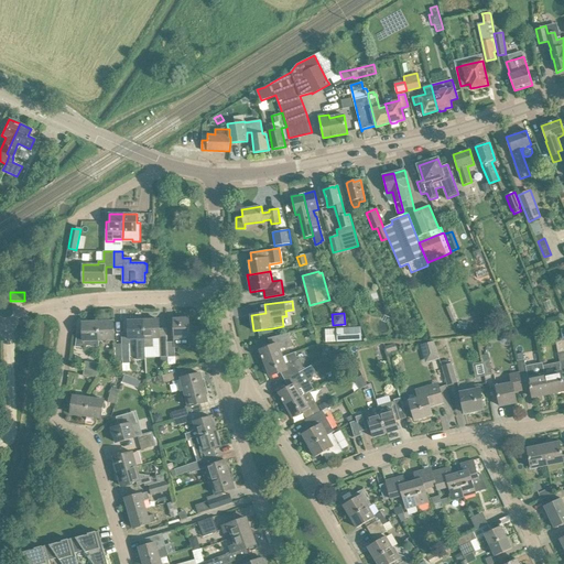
[(181,318),(174,320),(174,338),(190,338),(190,344),(198,344),(197,327),(190,328),(190,318),(190,316),(181,316),(181,318)]
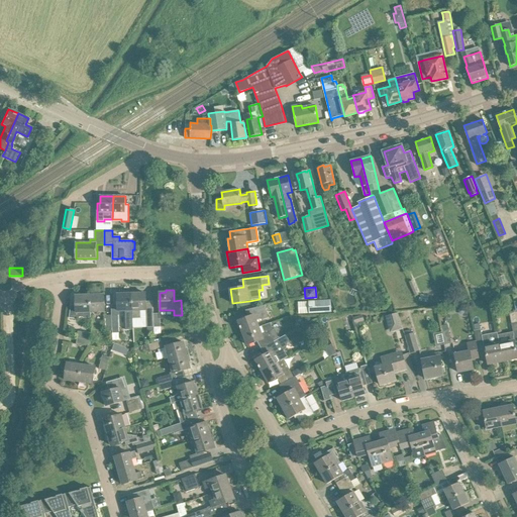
[(125,316),(132,316),(132,310),(131,291),(124,291),(124,294),(117,294),(118,311),(125,310),(125,316)]
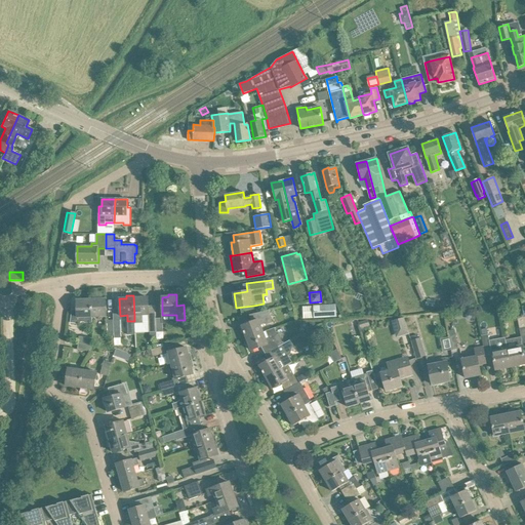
[(134,315),(134,321),(135,323),(143,323),(143,315),(149,315),(148,297),(142,297),(142,295),(133,295),(134,315)]
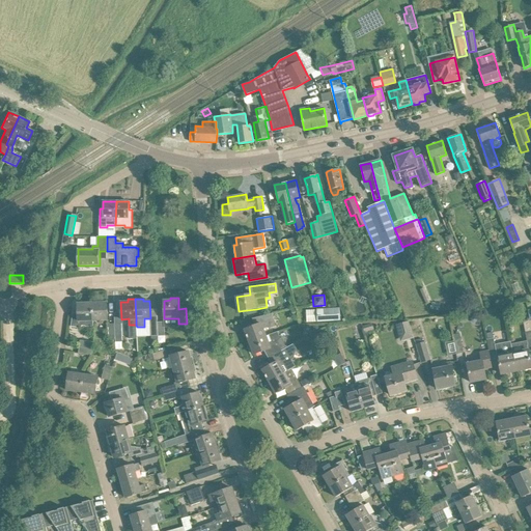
[(93,320),(92,303),(78,304),(78,313),(73,313),(71,327),(82,328),(82,326),(85,326),(85,327),(93,326),(93,320)]
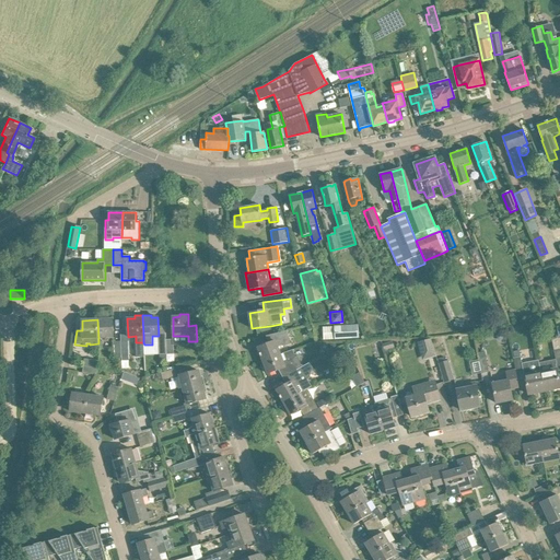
[(113,319),(97,319),(98,338),(114,337),(113,319)]
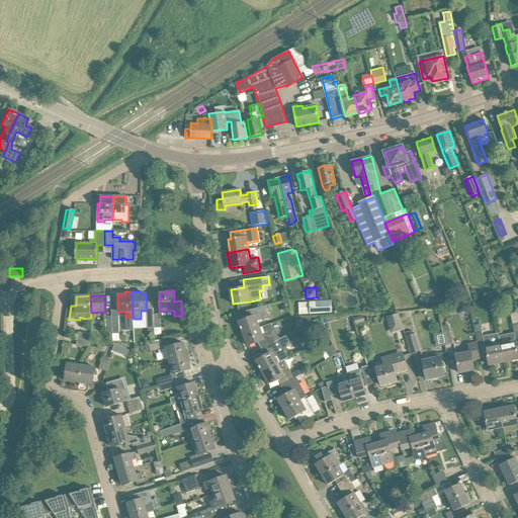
[(298,303),(299,315),(332,313),(332,300),(298,303)]
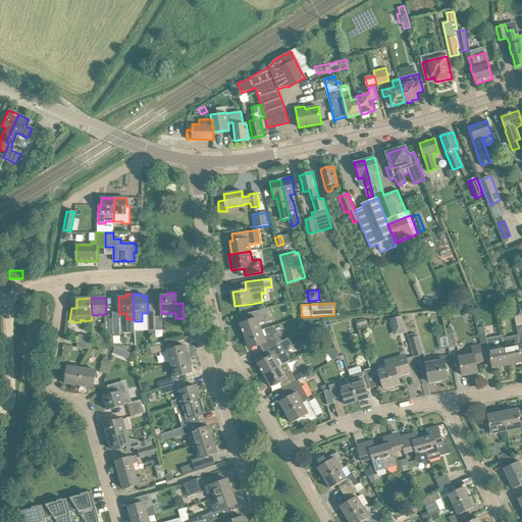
[(264,321),(264,323),(271,320),(271,318),(267,308),(251,312),(253,319),(241,323),(243,329),(242,329),(243,332),(244,332),(246,336),(262,329),(259,323),(264,321)]
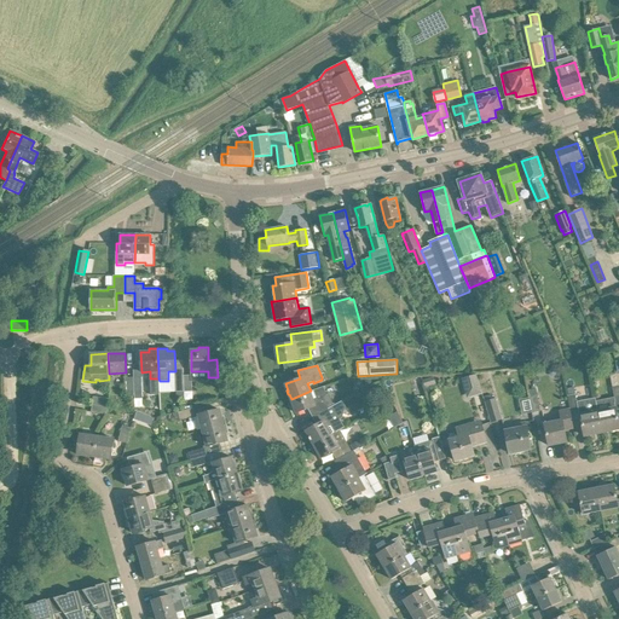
[(461,379),(467,398),(482,394),(476,374),(461,379)]
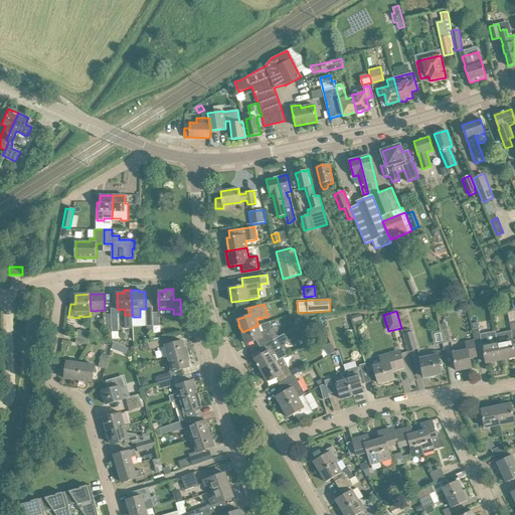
[(145,312),(146,326),(153,326),(153,312),(145,312)]
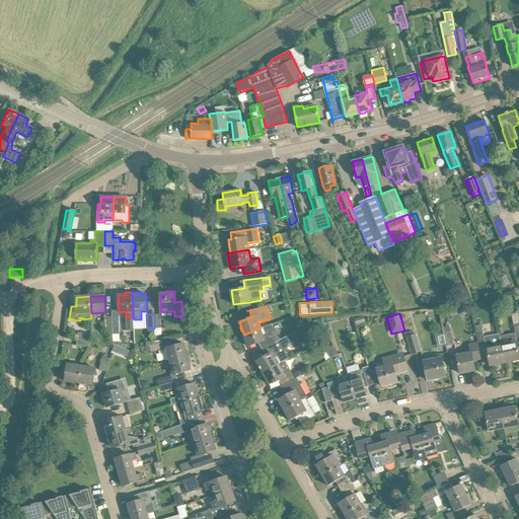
[(355,318),(357,324),(365,321),(364,315),(355,318)]
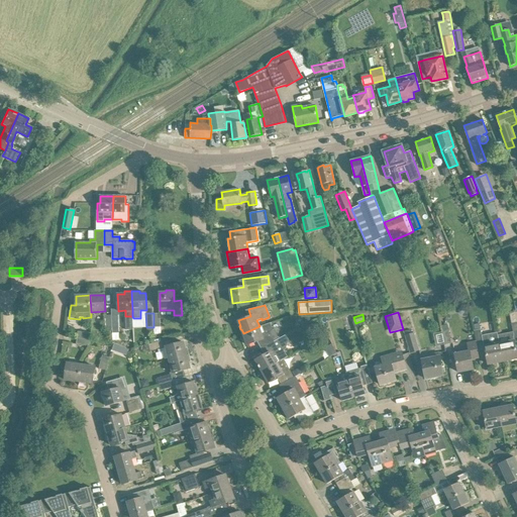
[(260,326),(243,333),(247,345),(256,341),(261,340),(264,347),(279,338),(275,329),(273,329),(271,322),(260,326)]
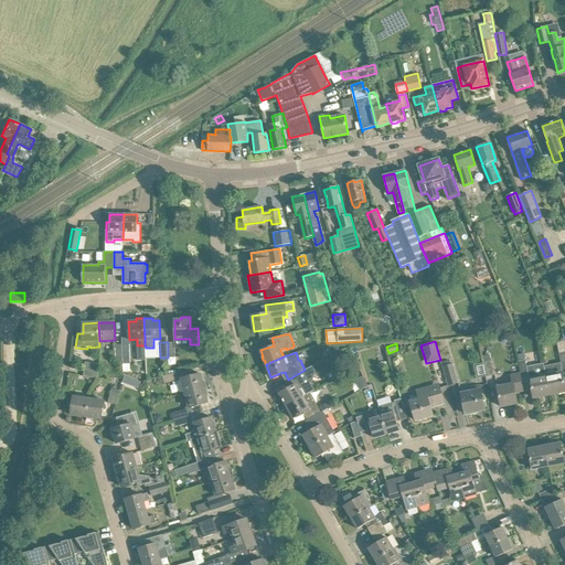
[(521,374),(521,375),(529,374),(533,398),(550,395),(545,375),(544,366),(543,363),(526,366),(524,354),(516,355),(521,374)]
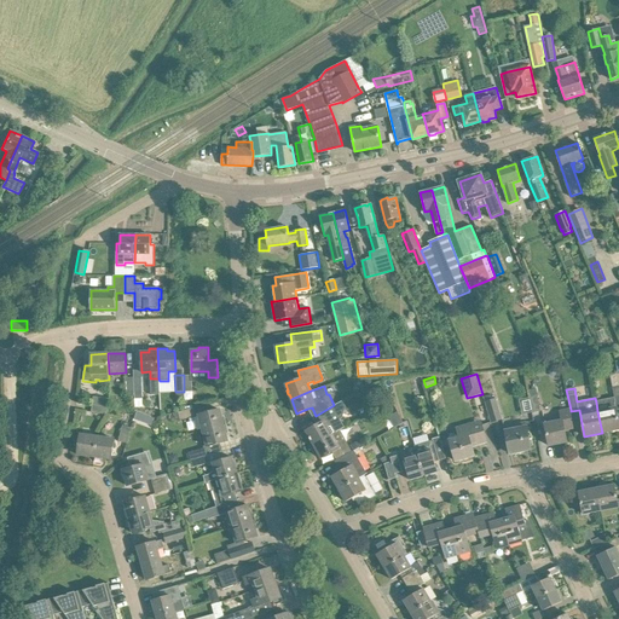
[(528,394),(532,414),(541,411),(537,395),(536,393),(528,394)]
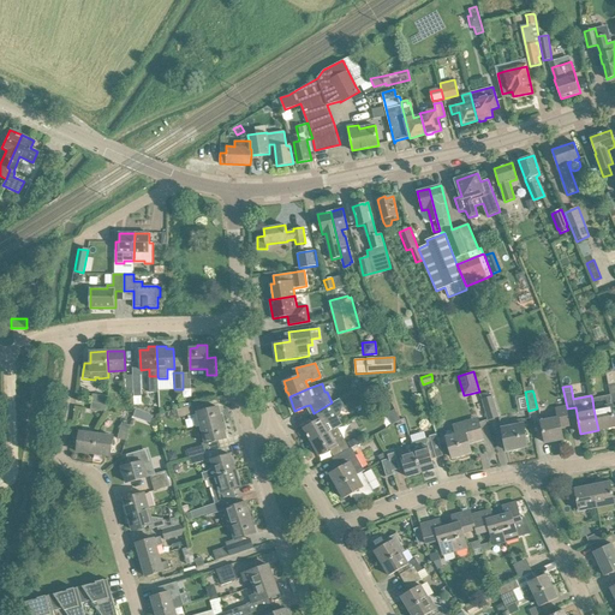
[(93,393),(91,401),(108,404),(108,395),(93,393)]
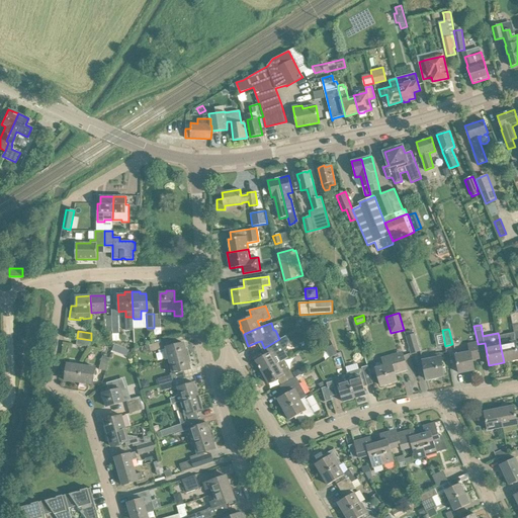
[(406,336),(411,353),(420,350),(415,333),(414,333),(406,336)]
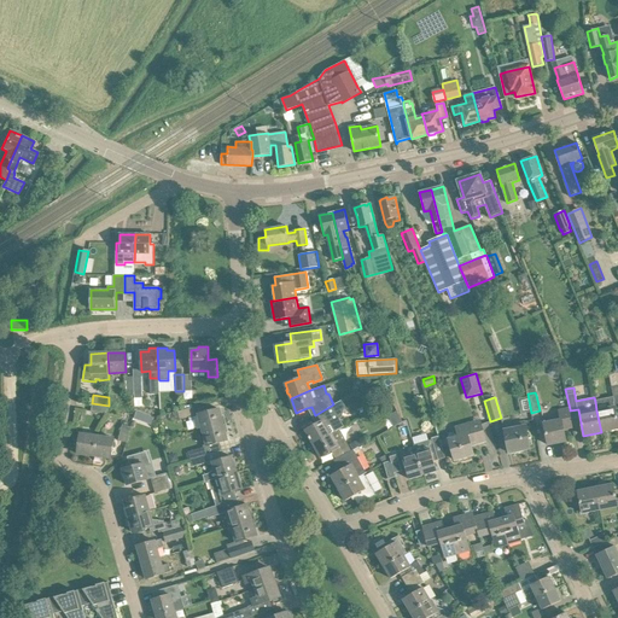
[(595,401),(596,410),(601,432),(617,427),(617,424),(613,402),(614,402),(613,397),(595,401)]
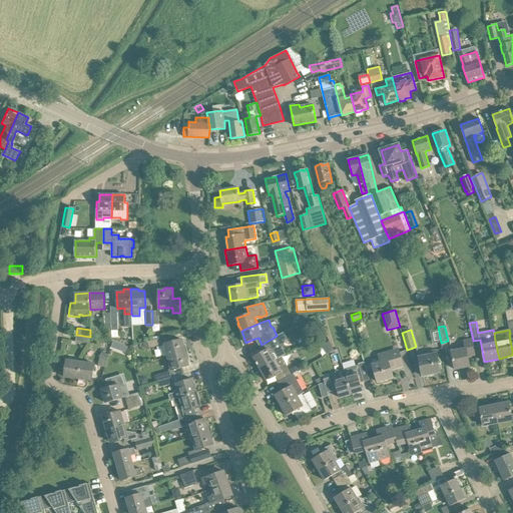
[(287,338),(284,333),(277,336),(262,345),(266,351),(253,357),(257,363),(258,365),(259,365),(261,369),(275,360),(274,357),(277,355),(279,359),(282,357),(282,356),(286,354),(282,348),(284,346),(287,338)]
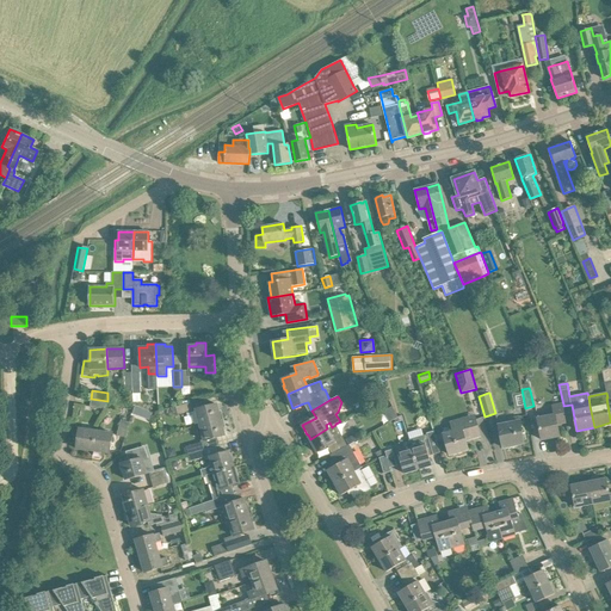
[(107,401),(91,399),(90,407),(106,408),(107,401)]
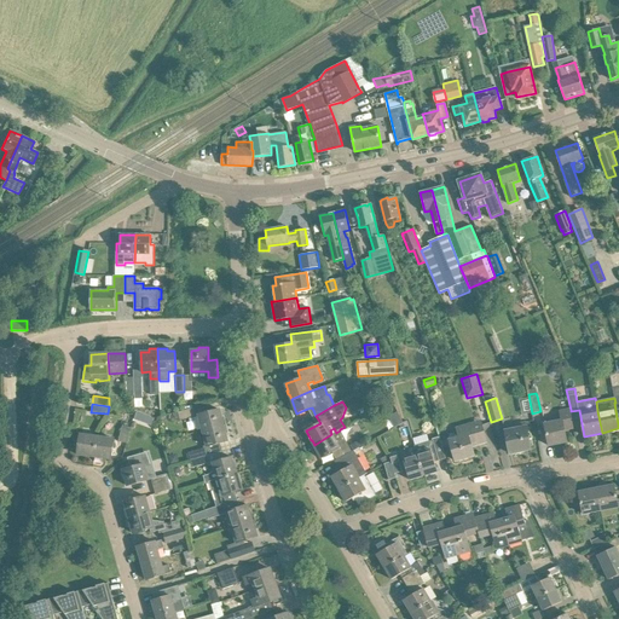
[(194,408),(177,412),(179,420),(196,416),(194,408)]
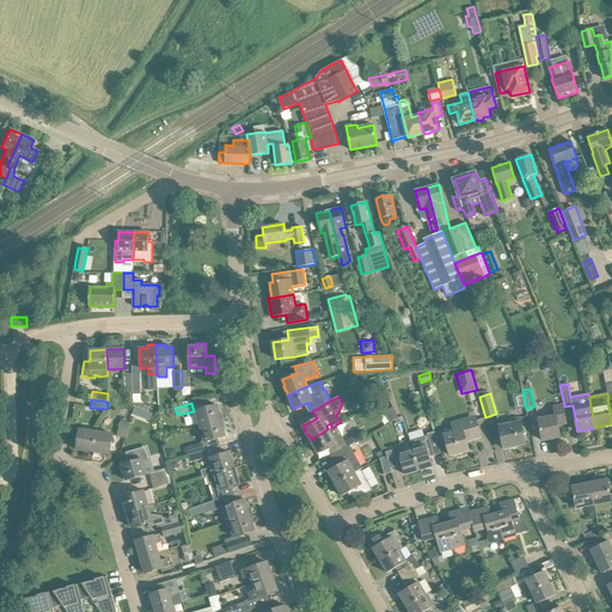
[(195,410),(200,426),(221,421),(218,405),(195,410)]
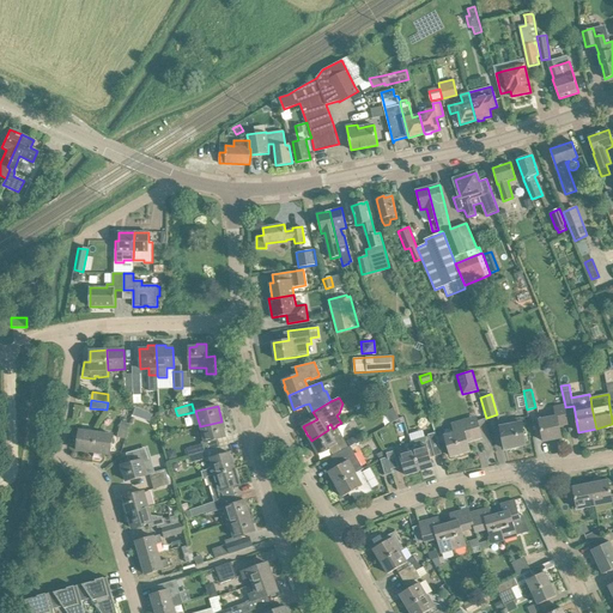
[(565,407),(565,406),(556,407),(557,417),(540,420),(544,441),(562,438),(559,425),(568,423),(565,407)]
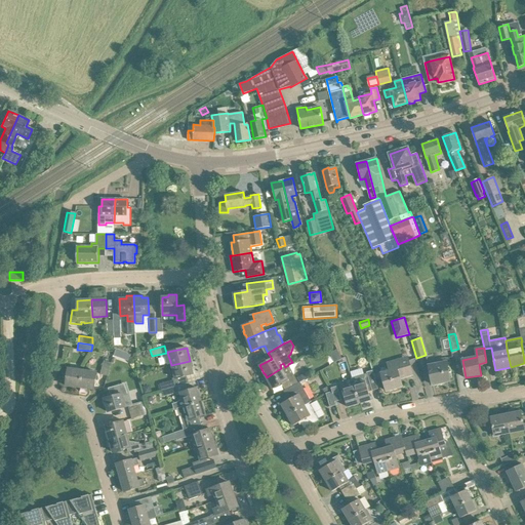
[(120,358),(122,352),(116,350),(114,356),(120,358)]
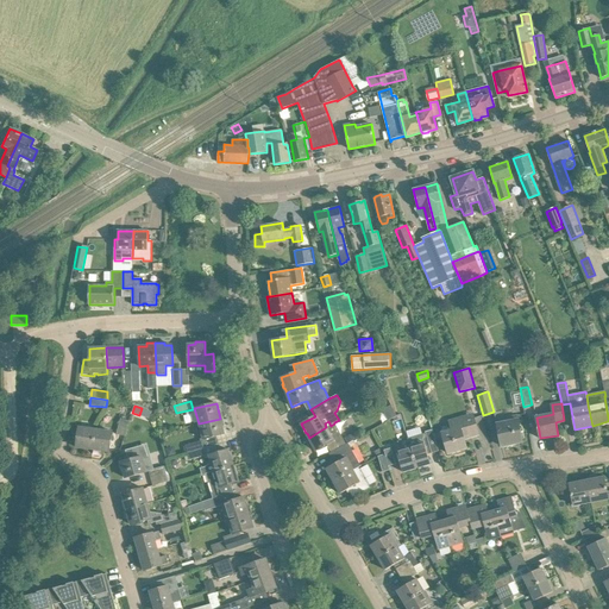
[(388,407),(381,412),(385,421),(394,418),(388,407)]
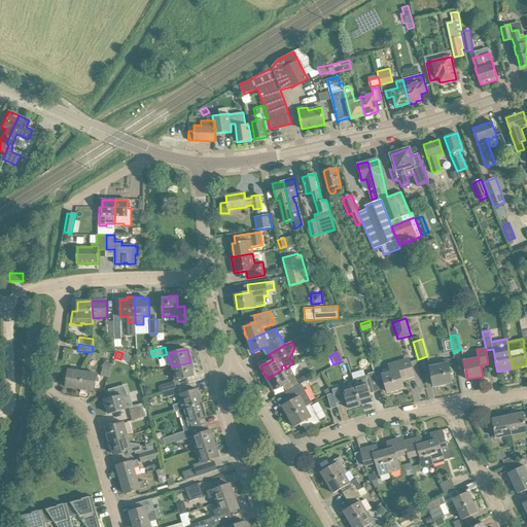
[(382,373),(375,375),(377,380),(384,379),(388,392),(403,388),(401,380),(406,378),(407,379),(414,377),(409,359),(389,364),(391,373),(383,375),(382,373)]
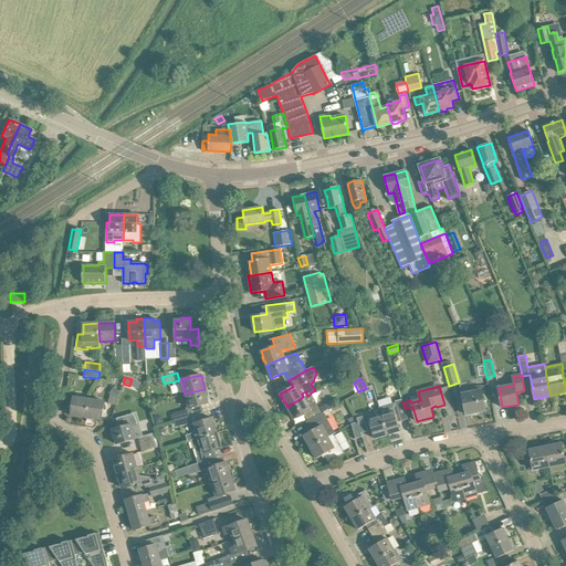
[(461,390),(465,415),(485,410),(481,386),(461,390)]
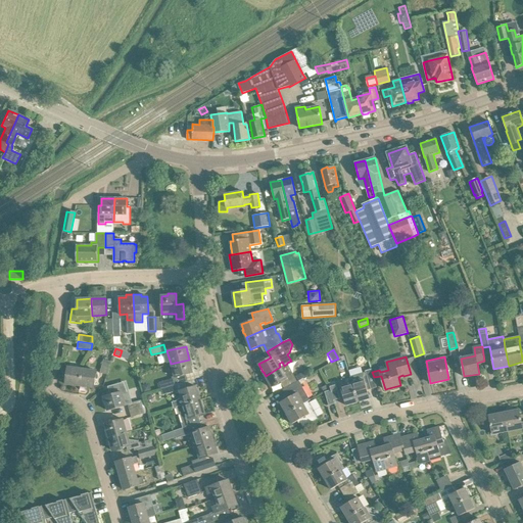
[(189,360),(171,364),(174,376),(174,378),(186,375),(192,373),(191,367),(193,366),(191,359),(189,360)]
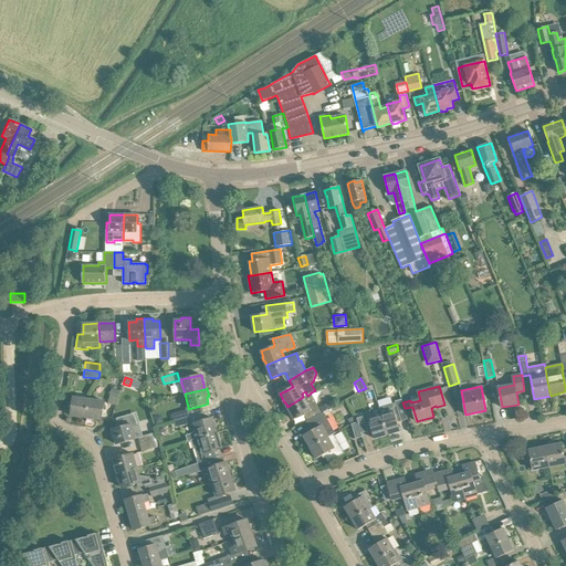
[(112,389),(108,404),(115,405),(119,390),(112,389)]
